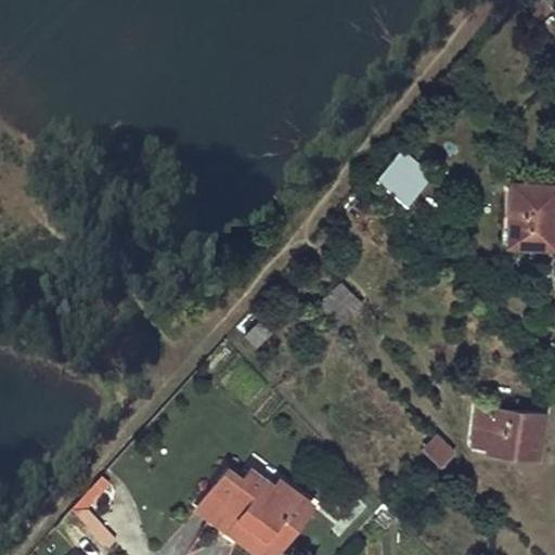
[(431,178),(401,152),(376,181),(407,206),(431,178)]
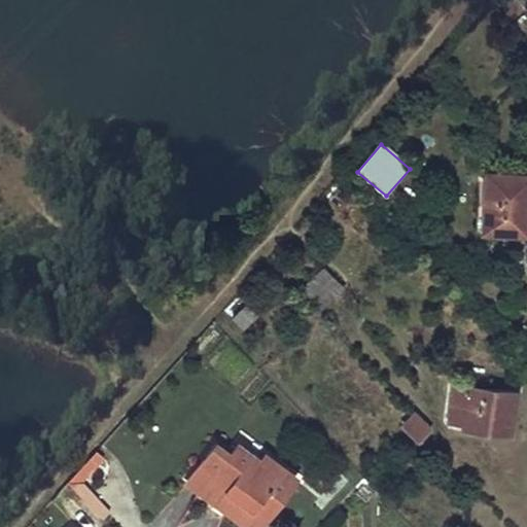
[(475,234),(526,238),(526,178),(488,175),(485,209),(477,208),(475,234)]
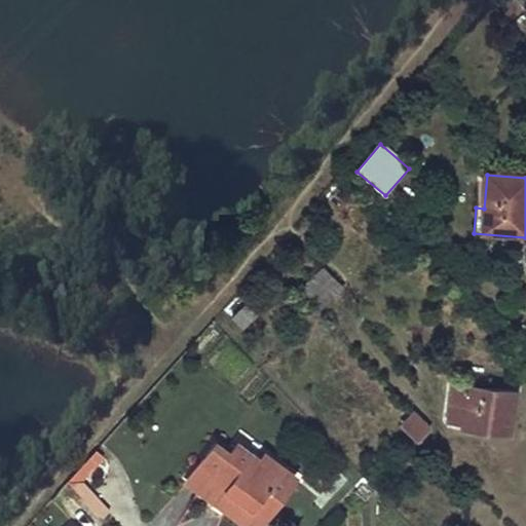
[(341,284),(322,264),(299,286),(320,306),(341,284)]
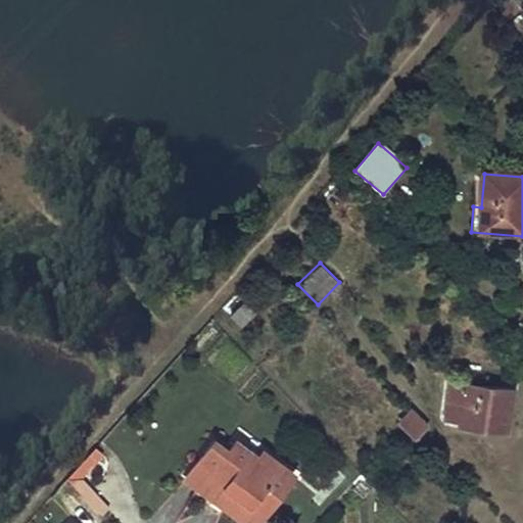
[(258,313),(246,300),(230,315),(242,327),(258,313)]
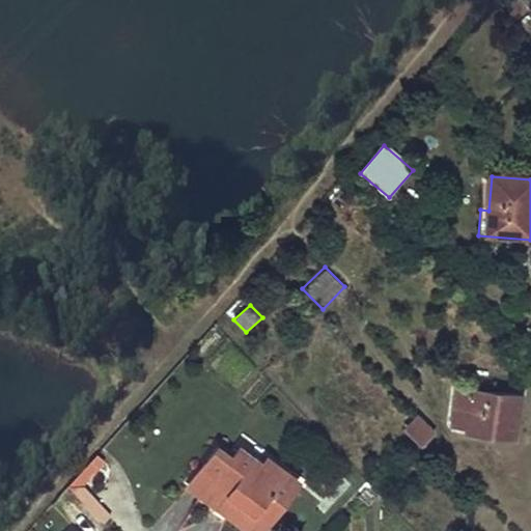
[(522,401),(458,392),(453,427),(468,429),(467,436),(514,444),(522,401)]
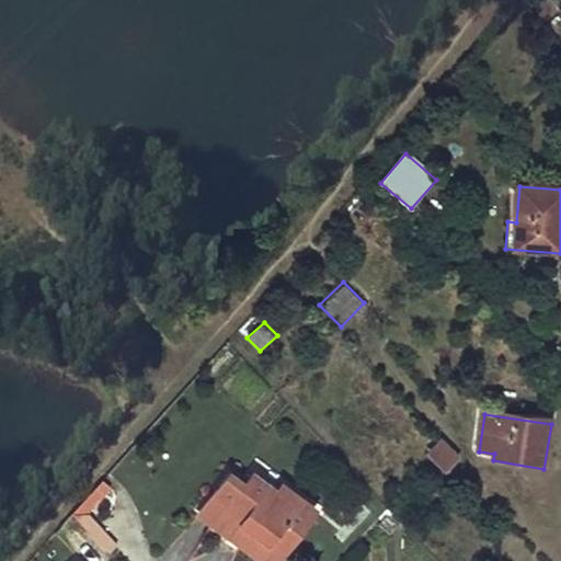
[(441,436),(425,454),(445,471),(460,453),(441,436)]
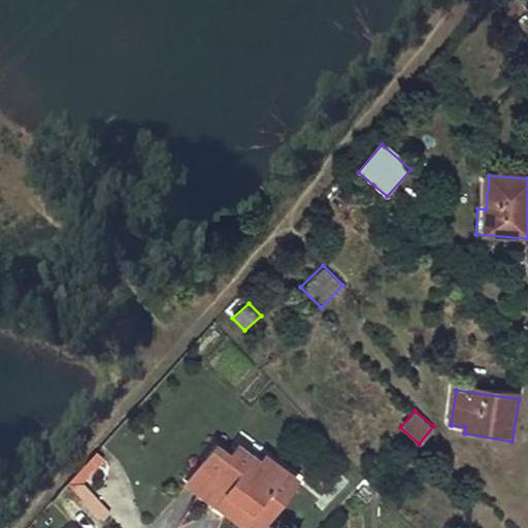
[(211,447),(189,479),(220,502),(227,492),(264,521),(295,480),(264,457),(259,464),(235,448),(227,458),(211,447)]
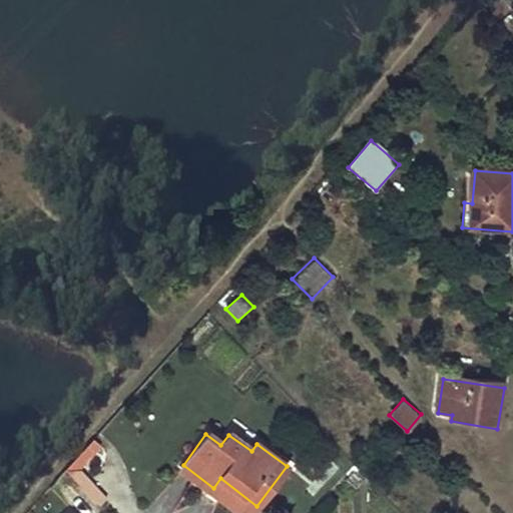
[(95,441),(67,472),(99,508),(109,498),(81,467),(100,446),(95,441)]
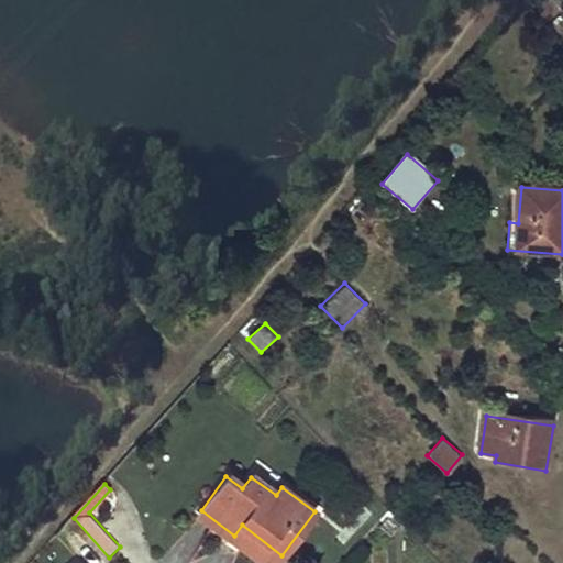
[(234,536),(201,510),(197,515),(262,562),(275,562),(282,555),(242,525),(234,536)]
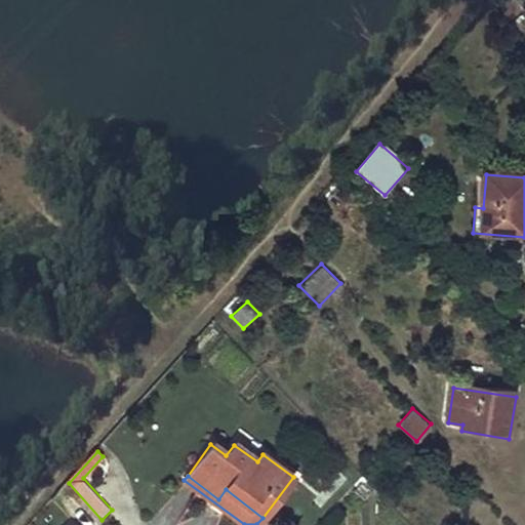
All buildings are outlined.
